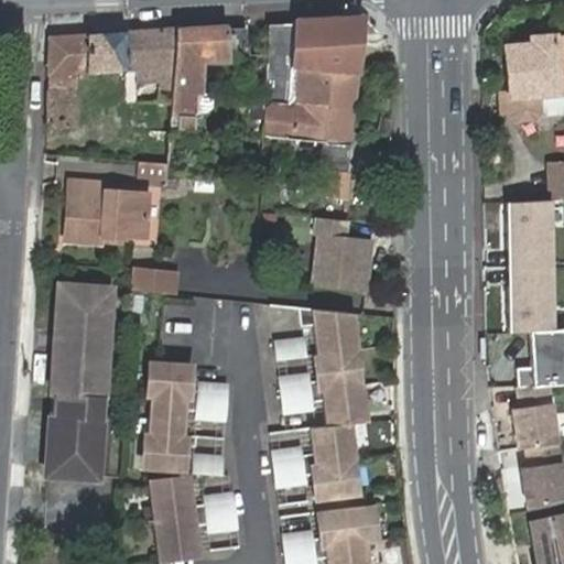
[(365,19),(294,22),(290,78),(299,78),(358,75),(365,19)]
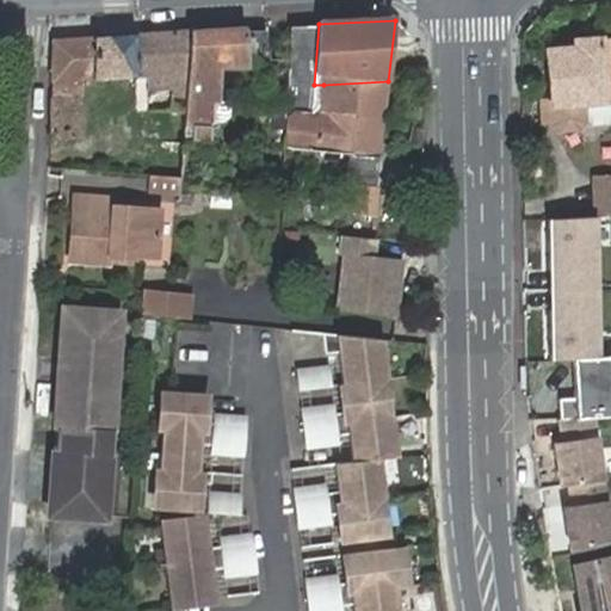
[(220,98),(220,67),(290,68),(284,123),(312,123),(314,85),(319,24),(294,26),(288,60),(267,60),(269,50),(265,50),(266,32),(246,34),(247,29),(190,32),(185,118),(184,135),(192,135),(192,140),(210,139),(210,125),(215,121),(223,119),(228,113),(228,104),(220,98)]
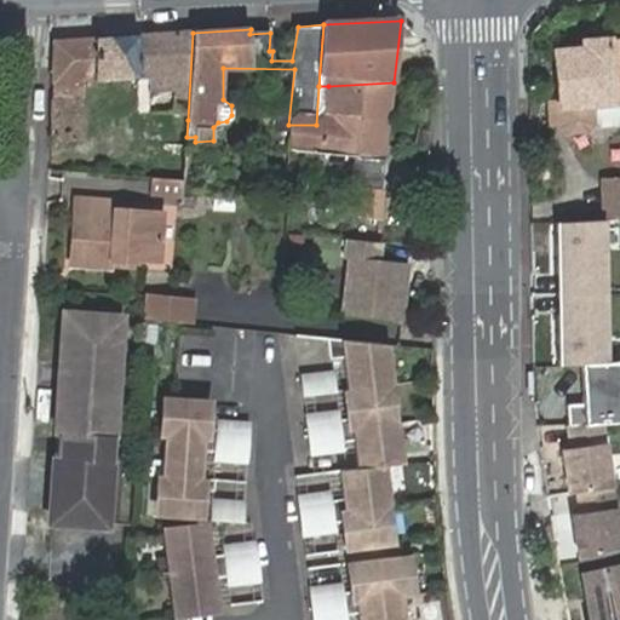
[(56,44),(53,142),(85,141),(81,82),(136,80),(136,118),(188,120),(193,33),(56,44)]
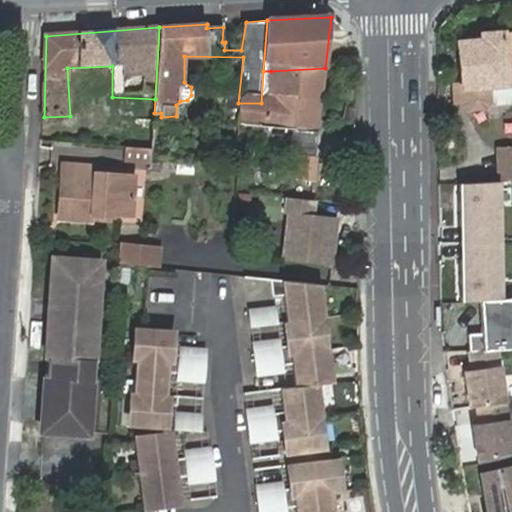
[(451,83),(453,106),(460,105),(461,108),(466,113),(487,110),(492,104),(490,86),(507,85),(503,38),(458,42),(461,82),(451,83)]
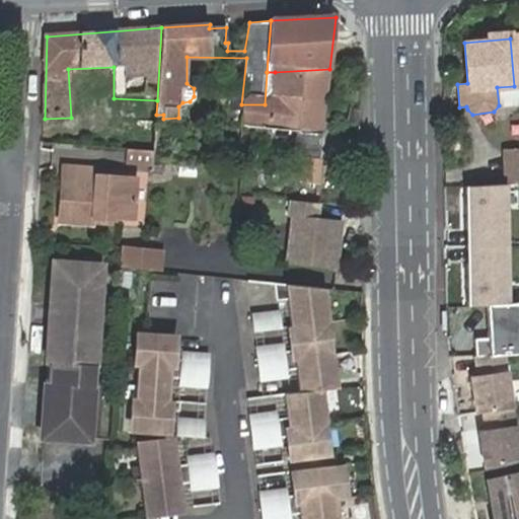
[(272,105),(325,105),(329,69),(275,72),(272,105)]
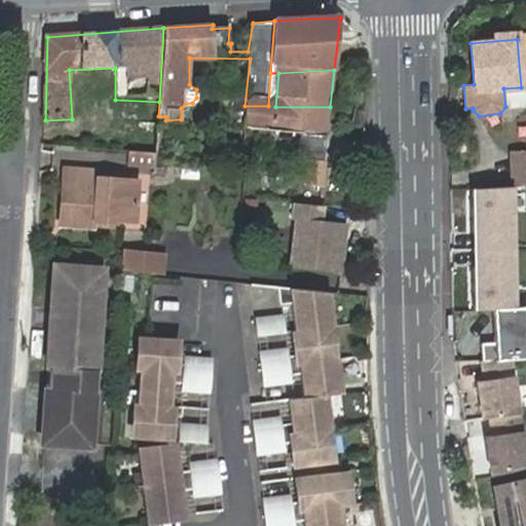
[(243,123),(243,129),(310,136),(309,148),(325,149),(330,107),(275,107),(268,106),(245,106),(245,107),(243,123)]
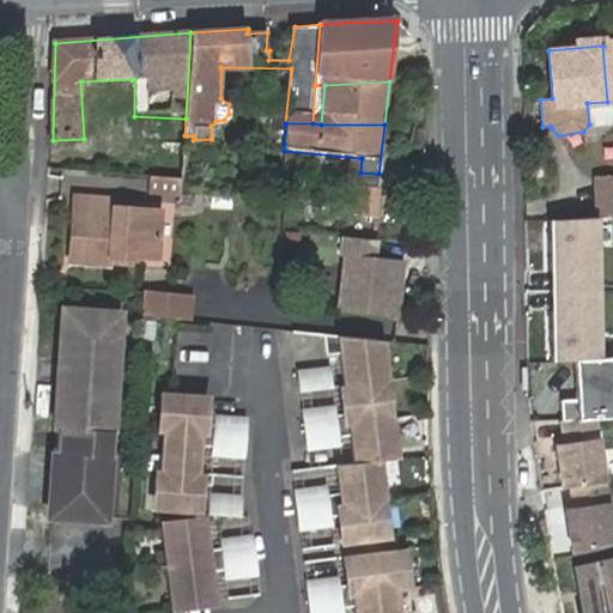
[(284,144),(285,125),(255,126),(255,139),(260,139),(260,144),(284,144)]
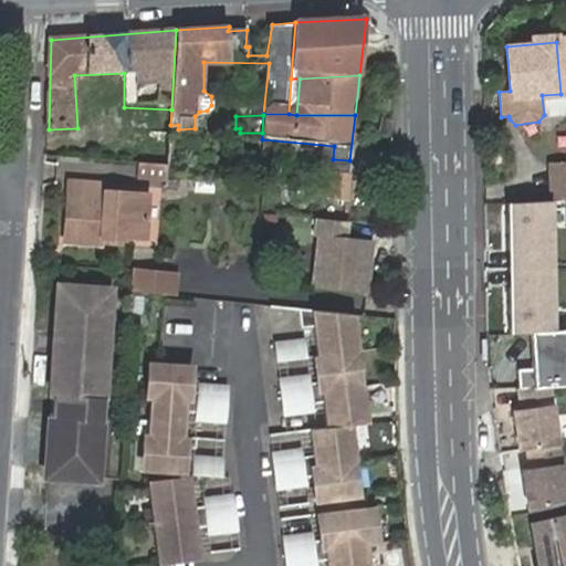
[(138,164),(112,163),(111,180),(142,182),(143,165),(138,164)]
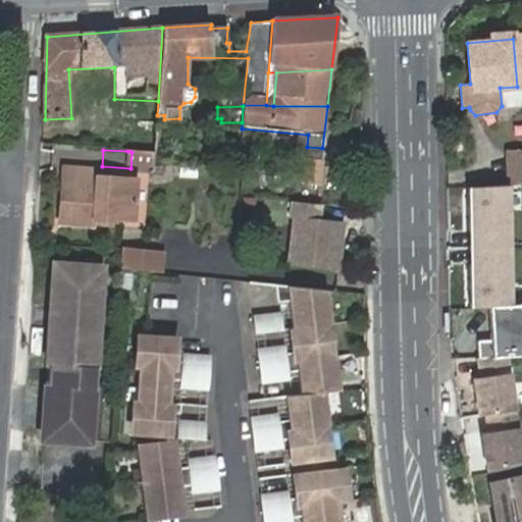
[(65,170),(60,224),(97,227),(97,218),(136,221),(138,184),(100,180),(100,172),(65,170)]
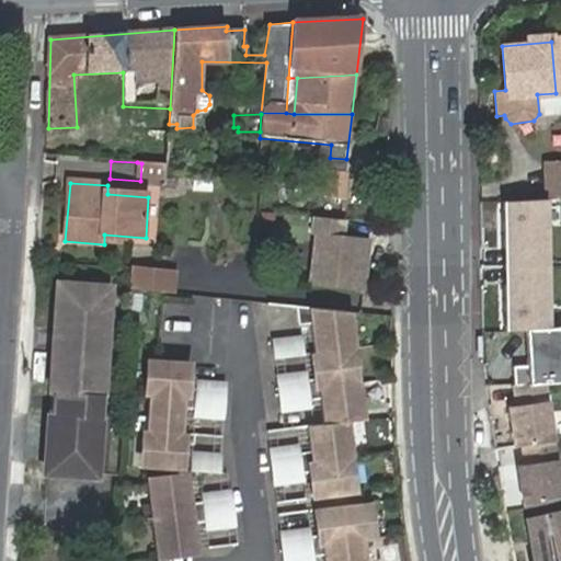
[(343,219),(311,216),(310,235),(315,235),(310,285),(365,288),(368,239),(342,237),(343,219)]
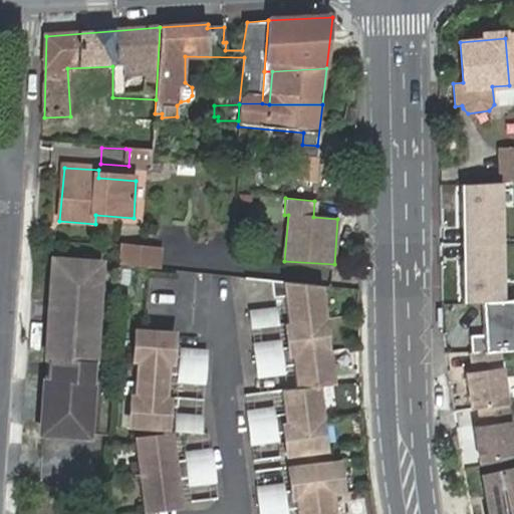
[(513,219),(478,222),(482,280),(513,277),(513,219)]
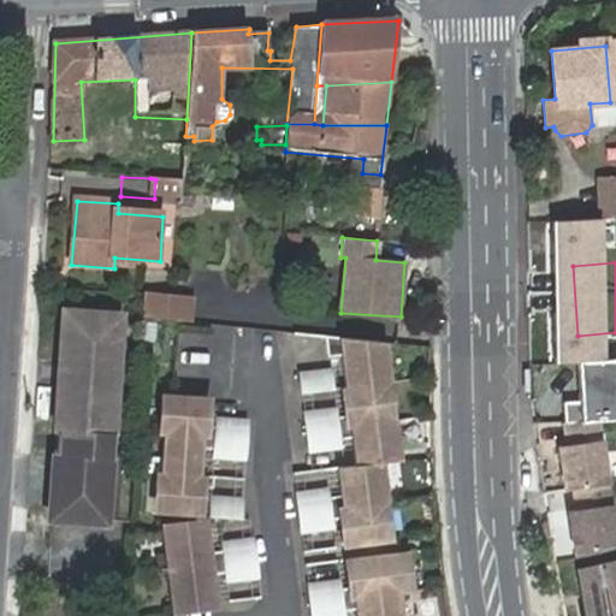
[(146,300),(144,320),(178,324),(191,325),(194,302),(176,302),(146,300)]
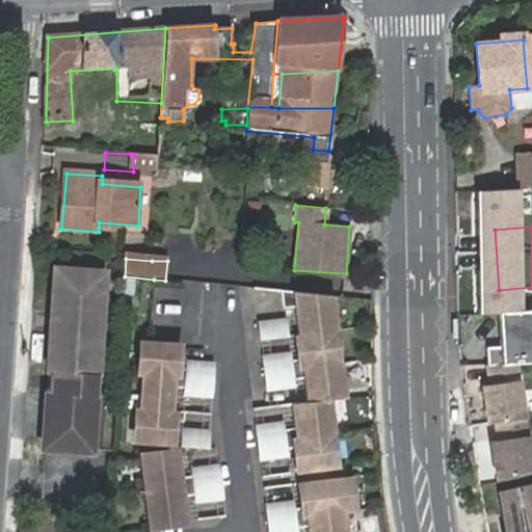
[(50,392),(95,395),(97,379),(102,277),(56,274),(50,392)]
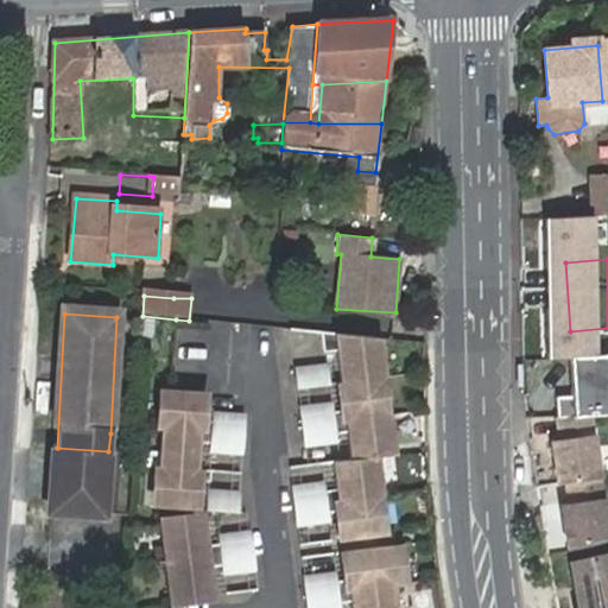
[(386,377),(381,336),(324,331),(327,349),(339,349),(347,409),(336,410),(335,401),(305,405),(309,444),(339,441),(339,431),(350,430),(354,457),(336,460),(339,488),(327,491),(324,481),(295,485),(299,524),(330,521),(329,508),(342,507),(346,539),(381,533),(377,494),(384,494),(379,455),(396,454),(391,415),(384,417),(379,379),(386,377)]
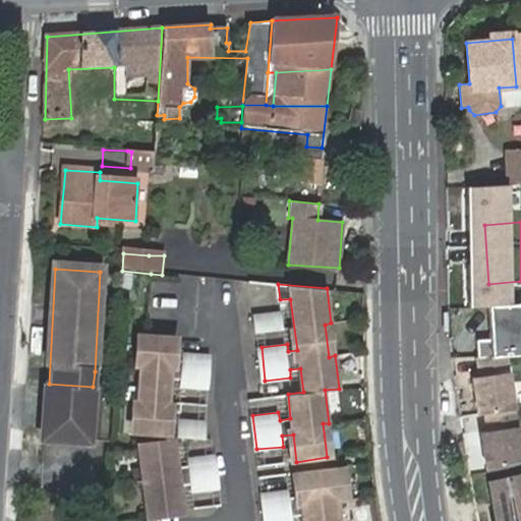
[(520,301),(483,301),(483,354),(520,353),(520,301)]
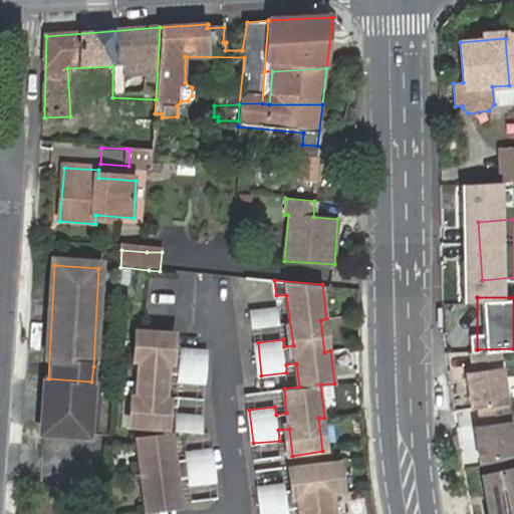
[(252,309),(254,326),(280,324),(278,306),(252,309)]
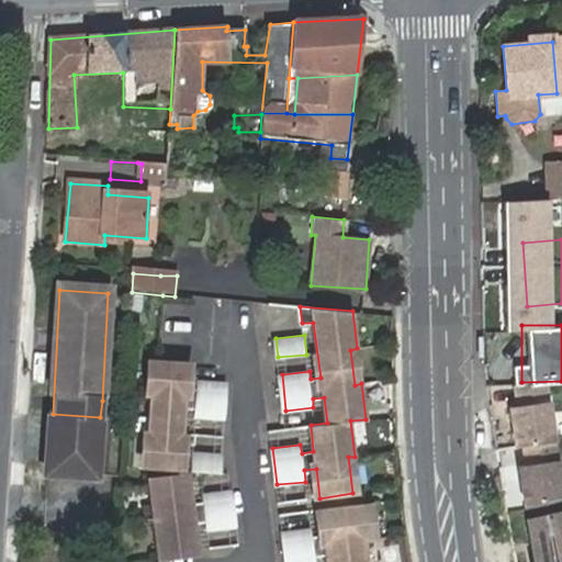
[(355,385),(361,383),(357,348),(350,350),(355,385)]
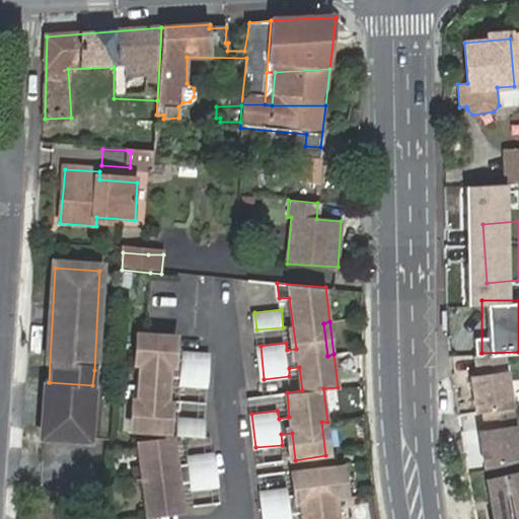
[(182,385),(209,387),(211,352),(184,350),(184,357),(174,357),(176,334),(143,331),(135,431),(169,434),(172,406),(181,408),(180,399),(172,398),(173,376),(183,377),(182,385)]
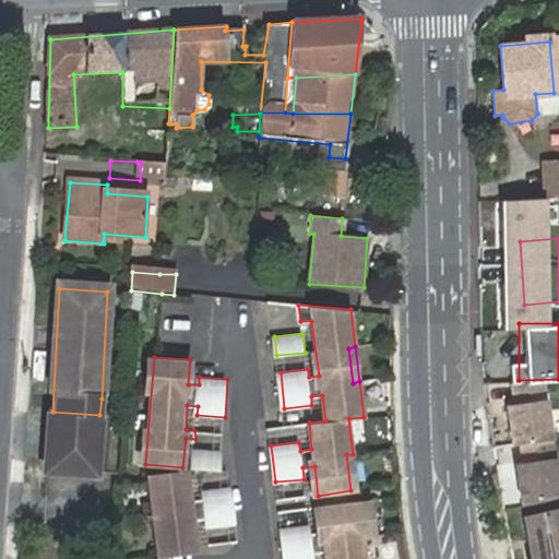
[(545,381),(514,383),(518,404),(509,404),(515,444),(524,443),(554,439),(545,381)]
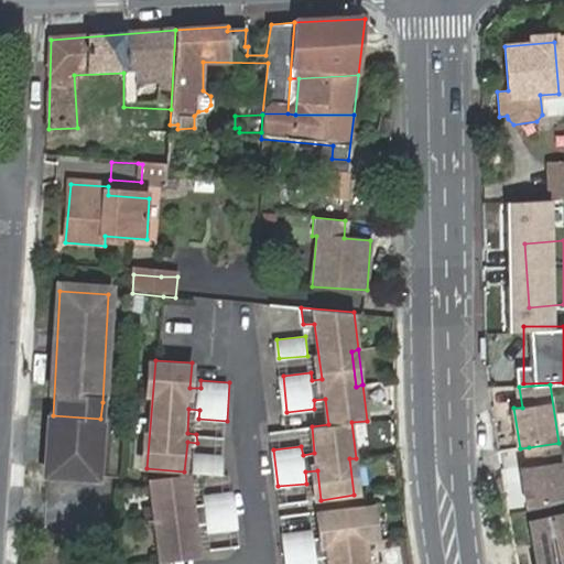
[(96,475),(100,419),(53,415),(49,472),(96,475)]
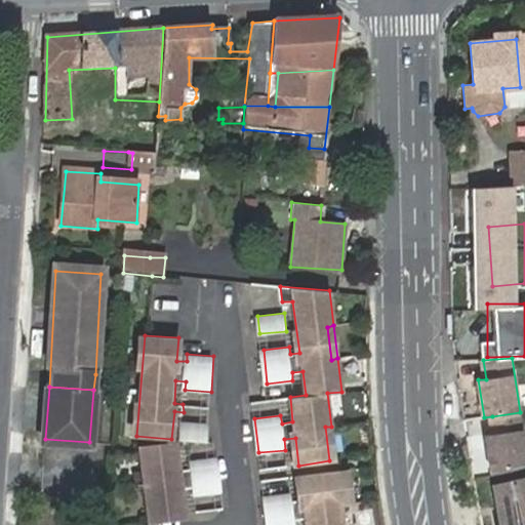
[(524,445),(520,412),(492,416),(495,435),(487,436),(493,474),(524,466),(524,445)]
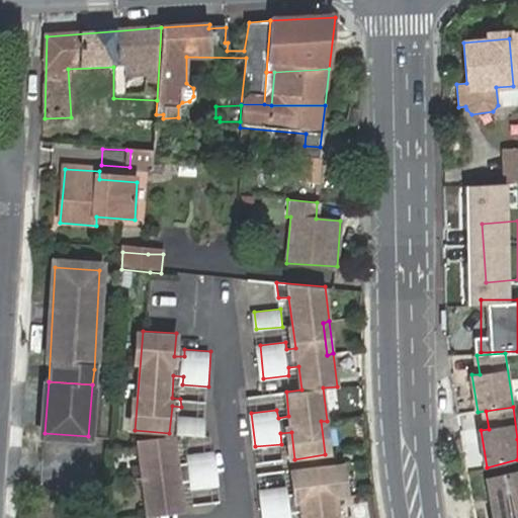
[(180,416),(179,434),(205,436),(206,418),(180,416)]
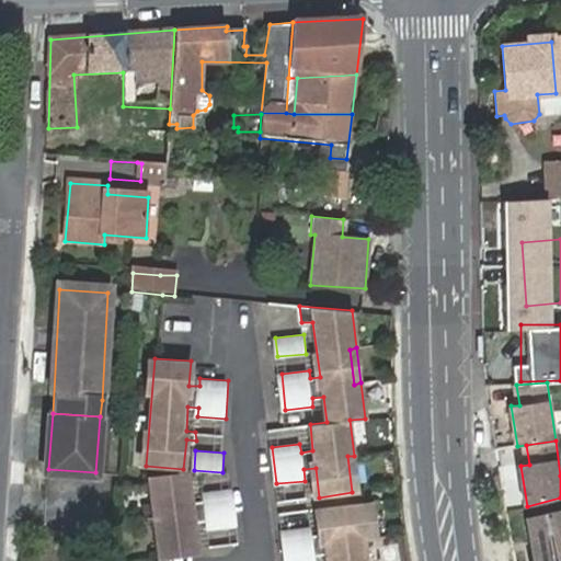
[(150,481),(158,553),(201,548),(198,522),(210,519),(210,528),(238,526),(233,489),(206,490),(206,500),(195,501),(192,477),(150,481)]
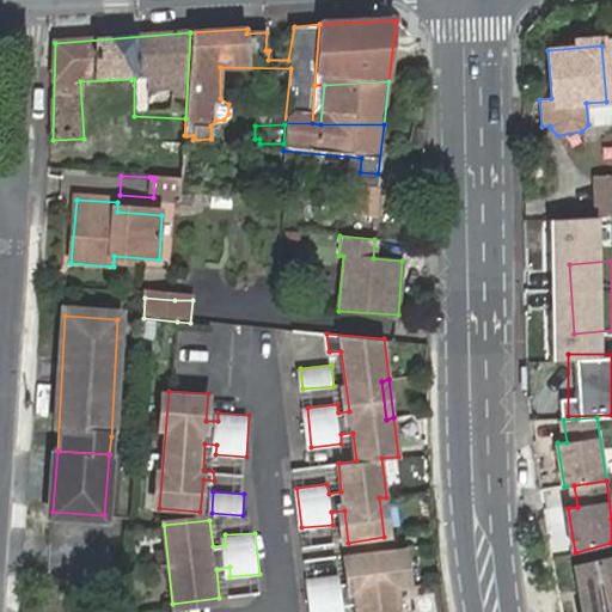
[(402,611),(399,589),(405,588),(402,548),(349,554),(353,583),(340,585),(338,576),(308,579),(312,611),(343,611),(342,605),(354,605),(355,611),(402,611)]
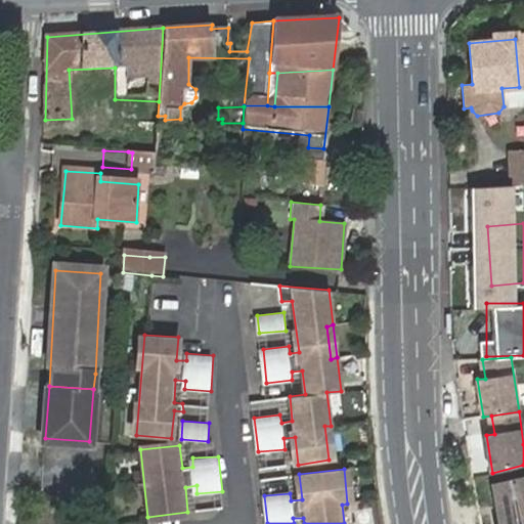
[(523,523),(523,484),(522,476),(491,484),(498,523),(495,523),(523,523)]
